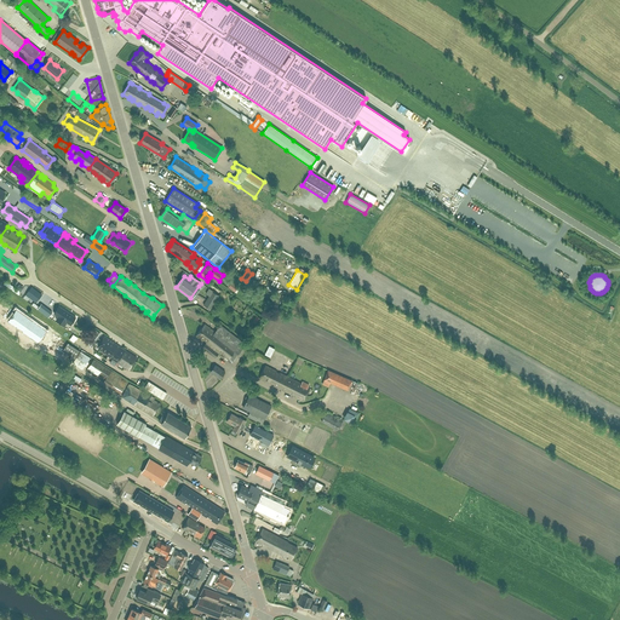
[(234,294),(239,291),(231,283),(228,287),(234,294)]
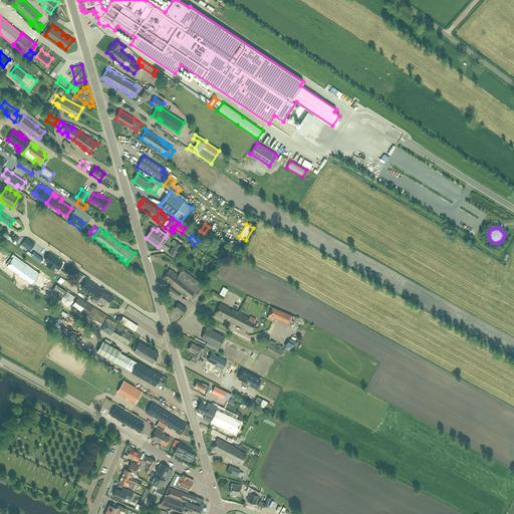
[(21,244),(30,250),(34,244),(26,238),(21,244)]
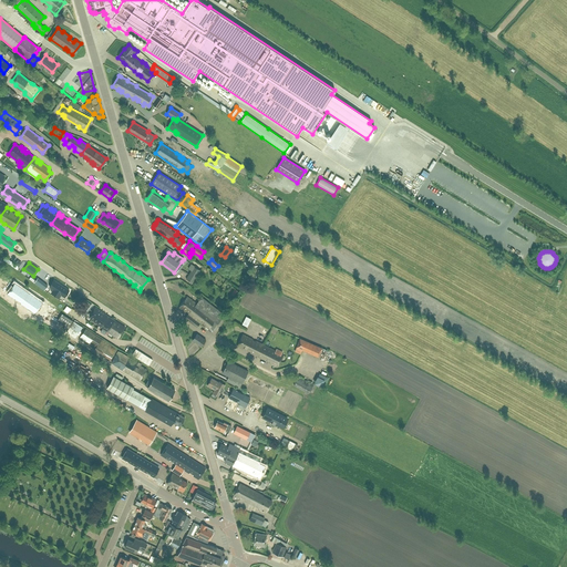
[(193,282),(199,271),(194,268),(192,271),(191,270),(186,278),(193,282)]
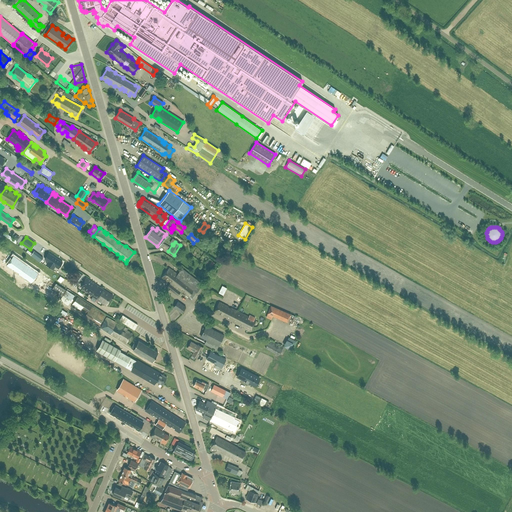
[(37,259),(40,255),(34,251),(32,253),(31,255),(37,259)]
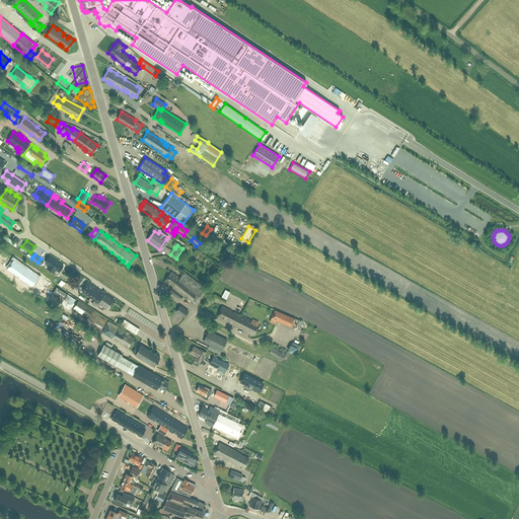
[(59,272),(63,266),(59,263),(49,256),(45,263),(49,265),(47,268),(54,272),(56,270),(59,272)]
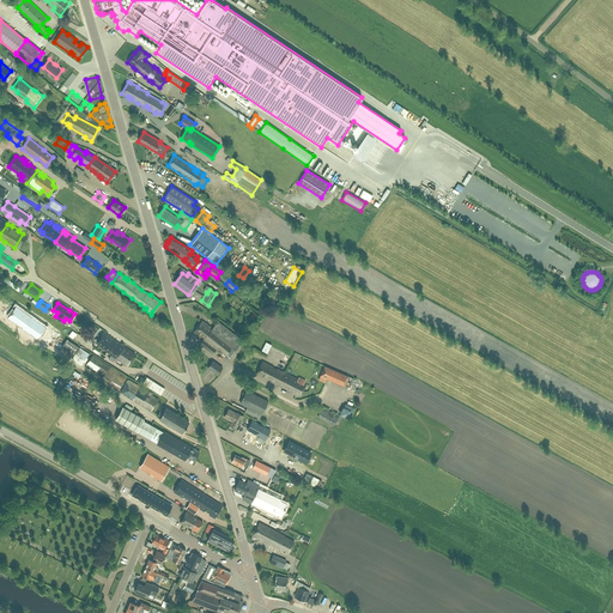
[(30,316),(16,307),(8,317),(23,327),(30,316)]
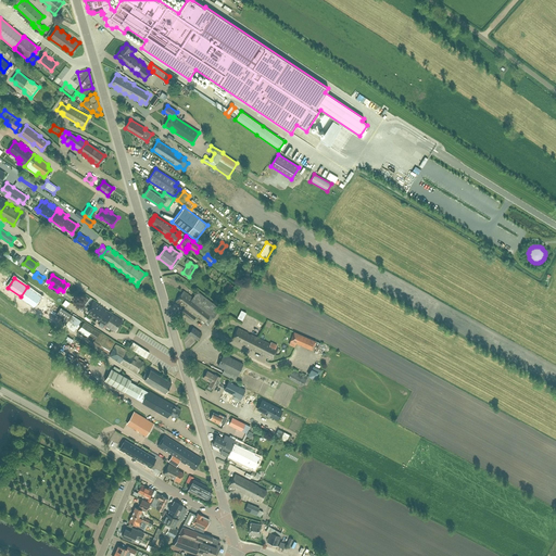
[(41,297),(27,287),(21,297),(34,306),(41,297)]
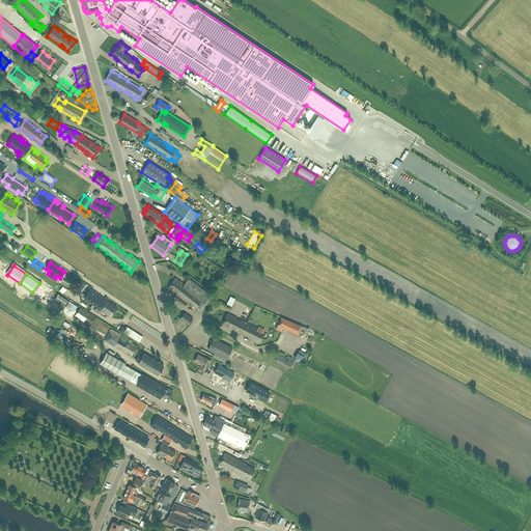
[(175,277),(167,287),(173,291),(174,290),(176,292),(175,295),(173,298),(178,302),(189,289),(186,286),(187,286),(175,277)]
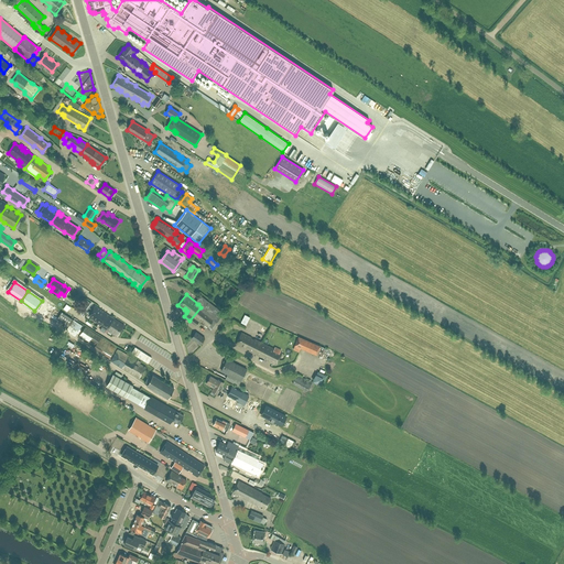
[(86,301),(83,306),(79,305),(76,312),(82,315),(88,303),(86,301)]
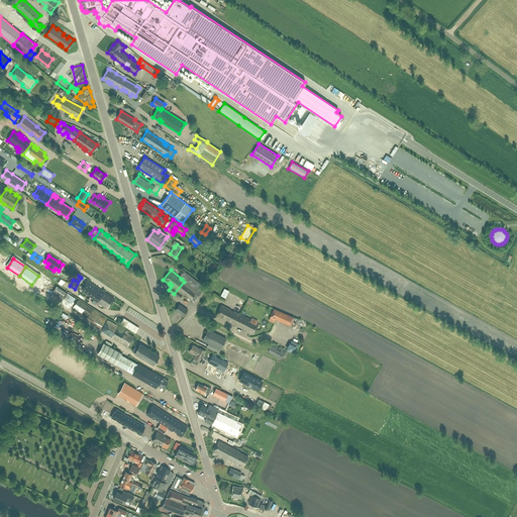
[(100,290),(87,280),(82,287),(85,290),(83,292),(93,299),(97,302),(97,301),(100,303),(100,304),(107,308),(113,298),(100,290)]
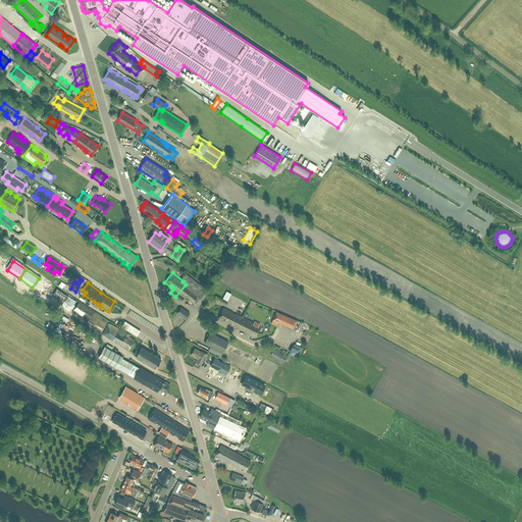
[(186,284),(175,297),(180,301),(184,298),(186,297),(188,299),(187,300),(193,305),(201,295),(192,286),(191,288),(186,284)]
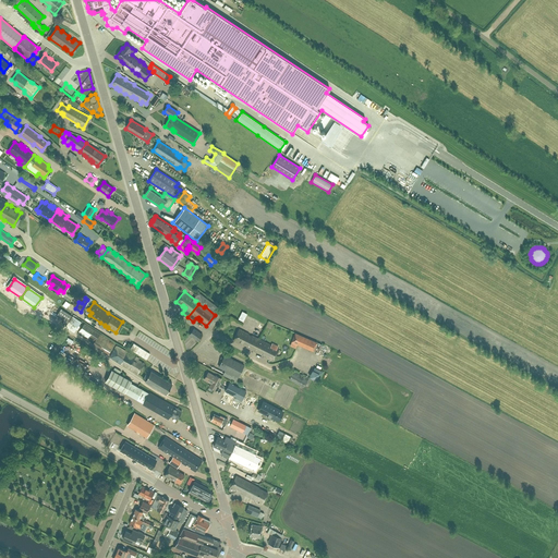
[(67,323),(71,316),(60,308),(56,315),(67,323)]
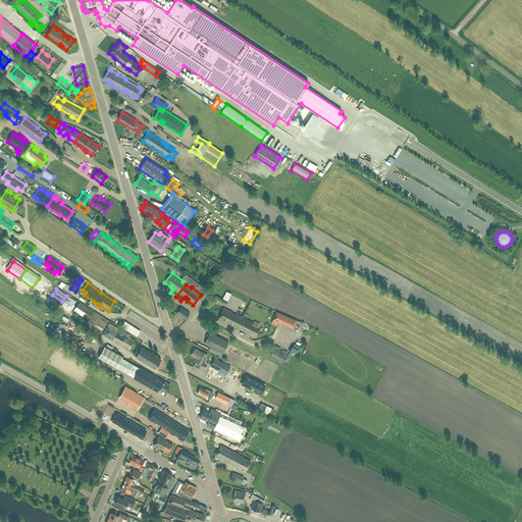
[(67,297),(64,302),(68,305),(66,309),(69,311),(75,301),(67,297)]
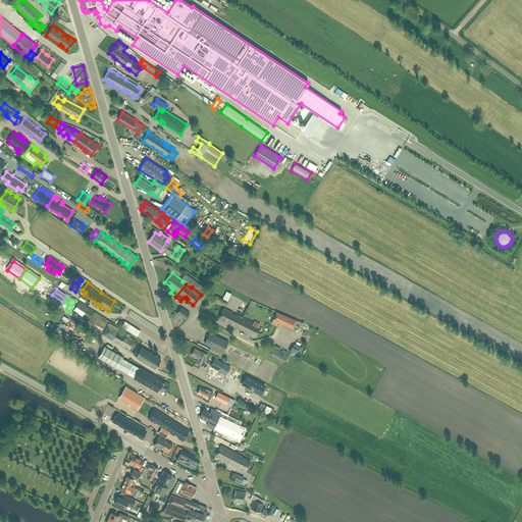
[(86,307),(88,303),(77,297),(75,300),(86,307)]
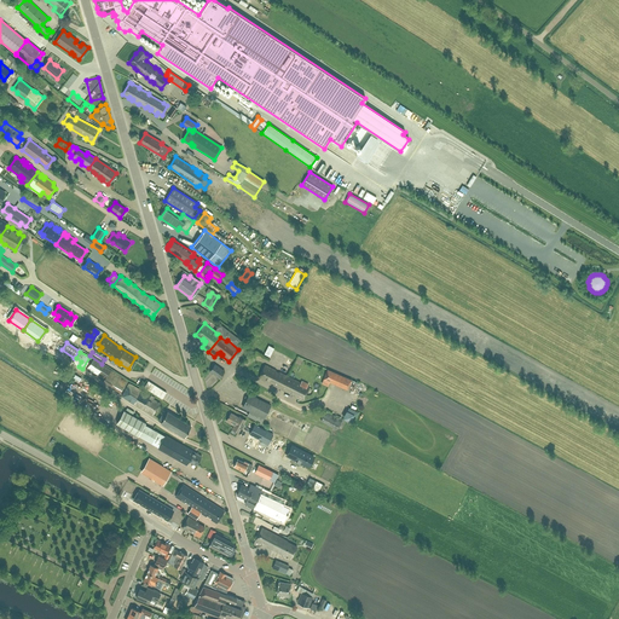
[(87,368),(104,380),(110,369),(93,359),(87,368)]
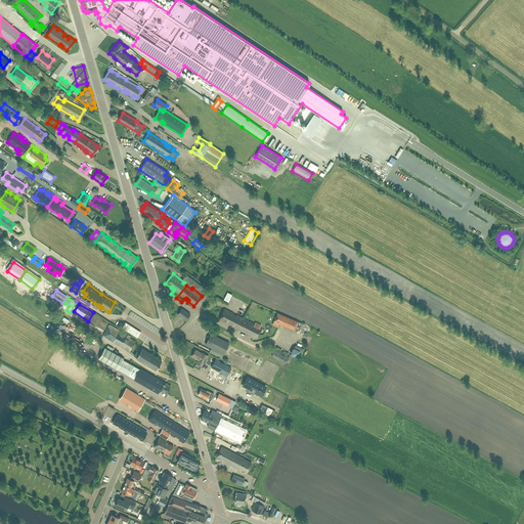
[(185,320),(189,314),(181,308),(177,314),(185,320)]
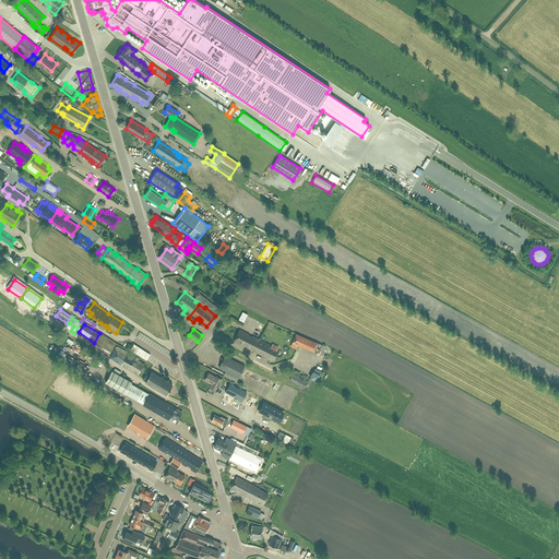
[(250,334),(239,329),(233,341),(242,346),(244,344),(247,346),(246,347),(253,351),(259,339),(252,335),(251,336),(249,335),(250,334)]
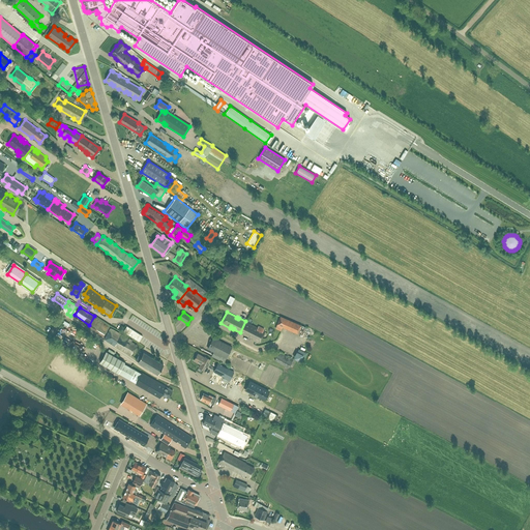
[(281,317),(277,324),(297,333),(300,325),(281,317)]
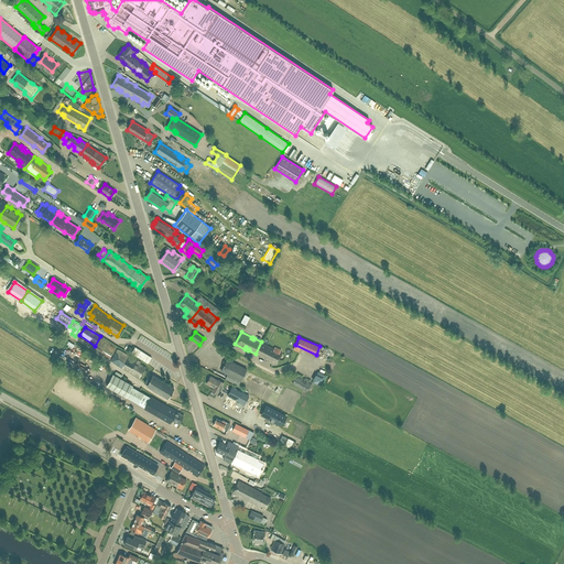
[(261,342),(256,354),(266,359),(266,360),(272,364),(274,360),(277,361),(282,351),(280,351),(281,349),(274,346),(274,348),(261,342)]
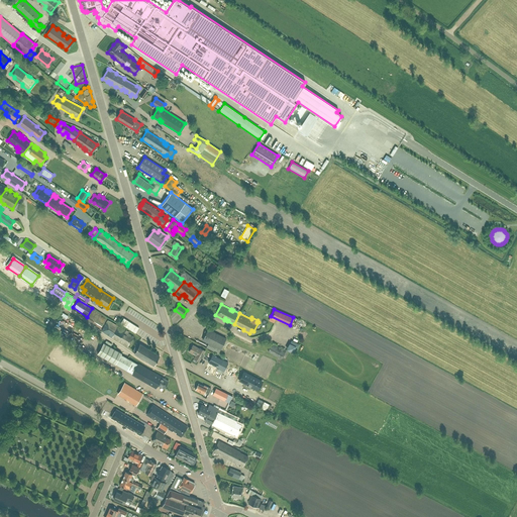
[(127,346),(133,336),(128,333),(128,332),(108,320),(102,330),(102,331),(127,346)]
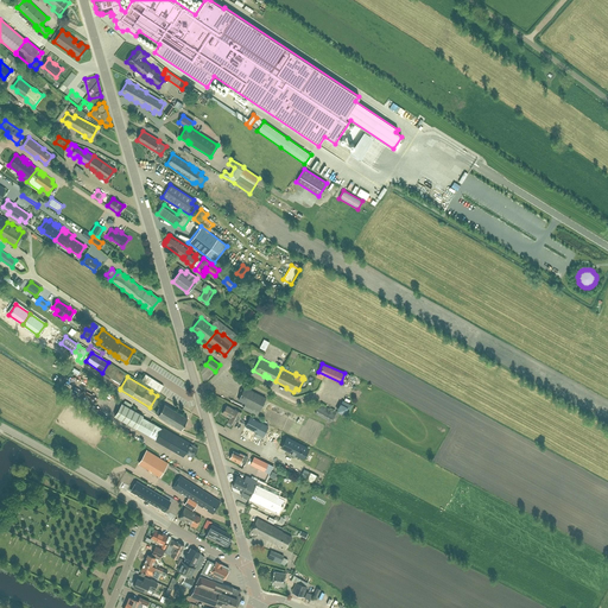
[(257,416),(259,411),(265,398),(245,387),(238,400),(245,404),(242,409),(257,416)]
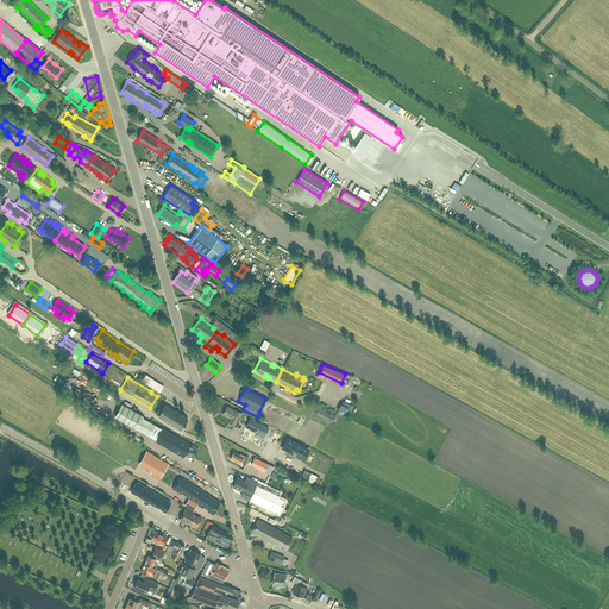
[(136,428),(143,416),(129,408),(124,405),(123,405),(114,416),(136,428)]
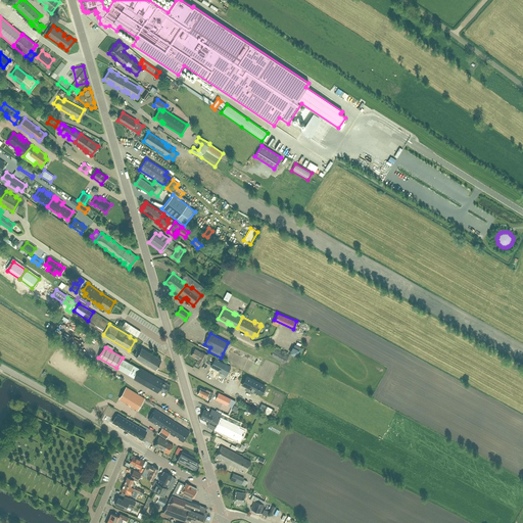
[(159,367),(155,365),(159,358),(139,347),(134,359),(157,370),(159,367)]
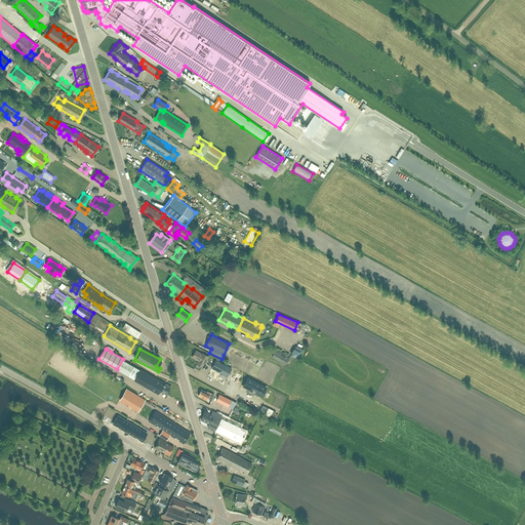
[(202,354),(196,350),(192,357),(198,361),(197,363),(202,366),(208,356),(203,353),(202,354)]
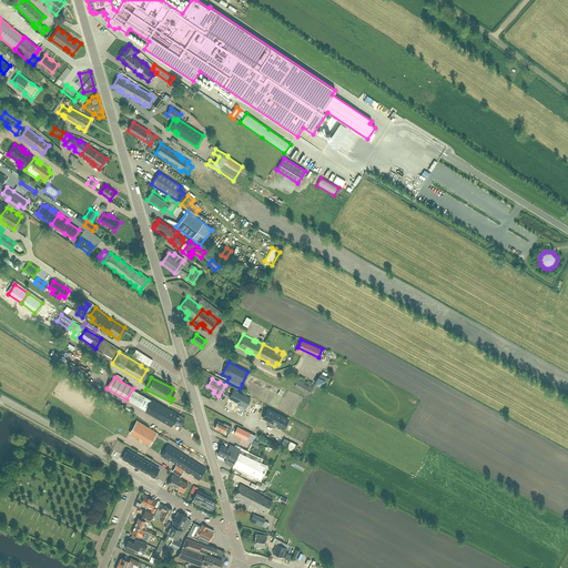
[(314,387),(297,379),(295,386),(312,393),(314,387)]
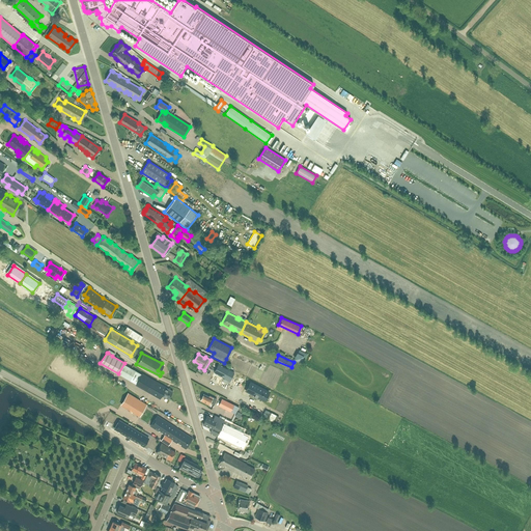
[(136,384),(141,374),(123,364),(118,373),(136,384)]
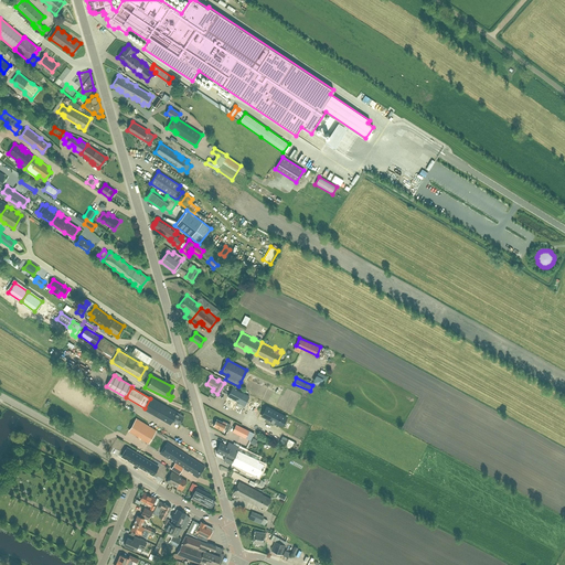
[(232,387),(223,405),(232,409),(242,392),(232,387)]
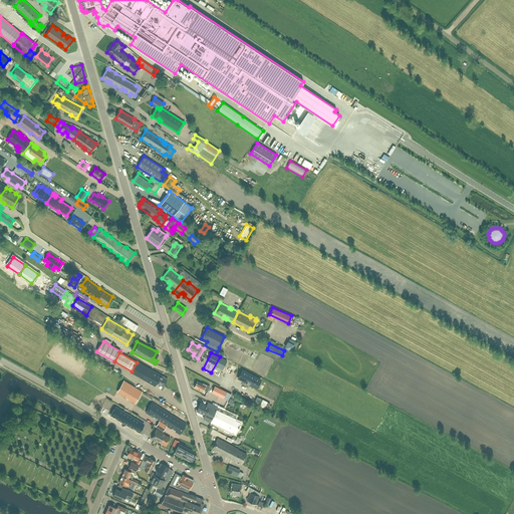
[(226,359),(220,356),(216,364),(222,367),(226,359)]
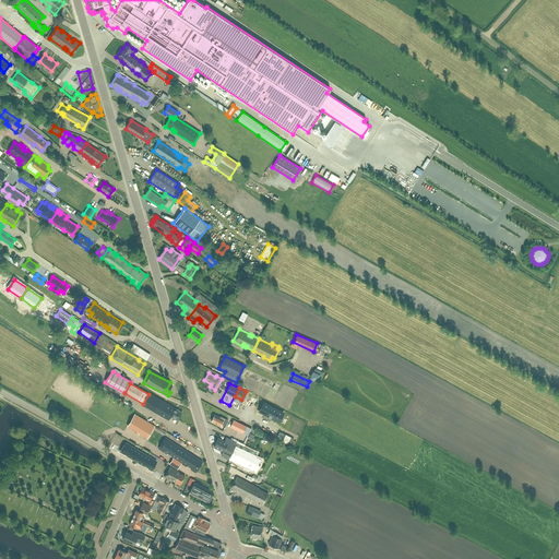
[(150,393),(149,394),(143,404),(143,405),(168,419),(170,416),(177,420),(181,412),(150,393)]
